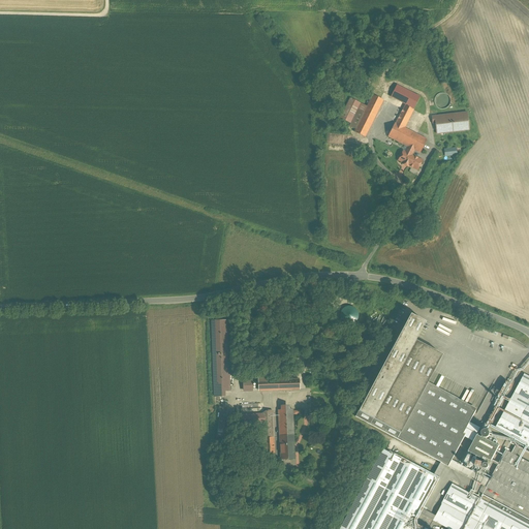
[(405,105),(413,110),(419,97),(397,86),(391,97),(405,104),(405,105)]
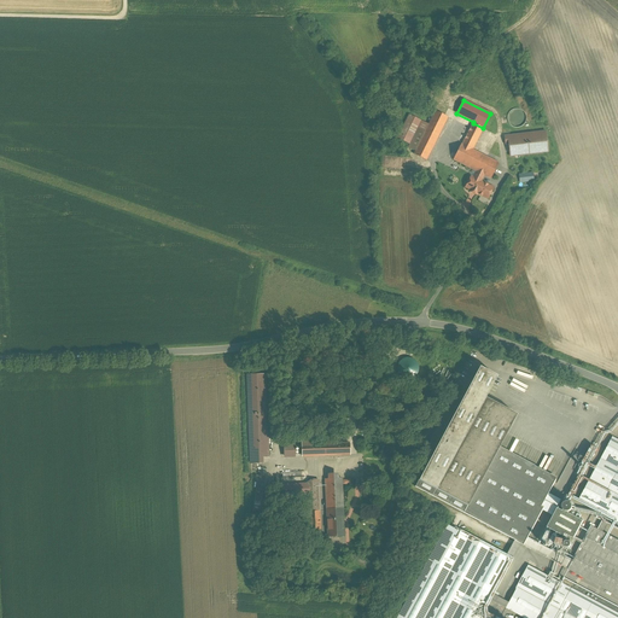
[(520,110),(518,109),(516,109),(513,110),(511,111),(509,112),(508,115),(507,117),(507,120),(508,122),(509,124),(511,126),(513,127),(516,128),(518,128),(520,127),(523,126),(524,124),(525,122),(526,120),(526,117),(525,115),(524,114),(523,111),(520,110)]
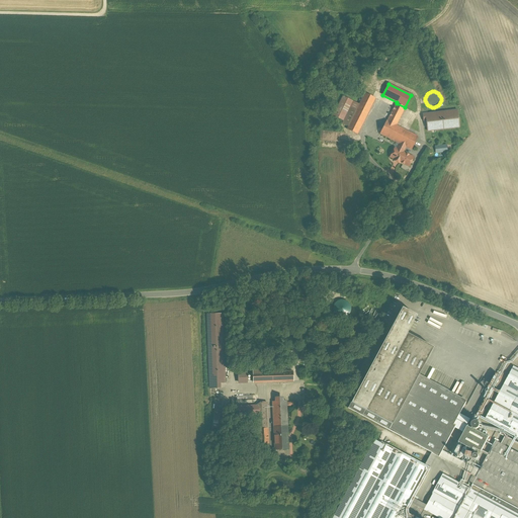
[(375,98),(365,93),(359,105),(353,102),(344,121),(342,123),(348,126),(347,130),(357,135),(375,98)]
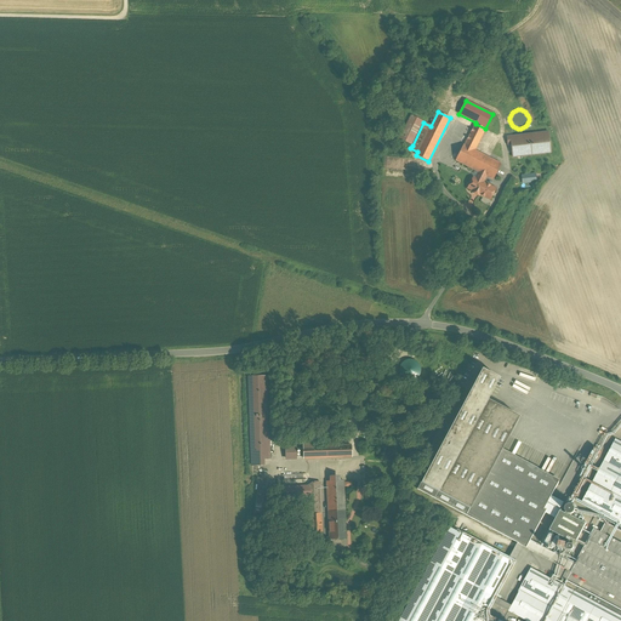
[(412,146),(423,123),(410,115),(399,138),(412,146)]
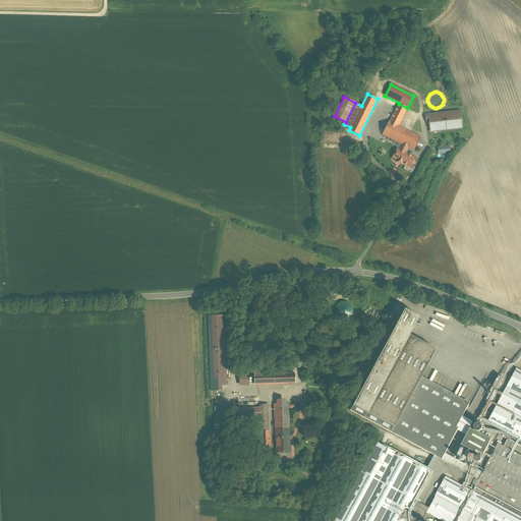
[(398,126),(407,108),(399,104),(390,122),(389,122),(383,134),(402,145),(408,148),(414,151),(420,137),(398,126)]
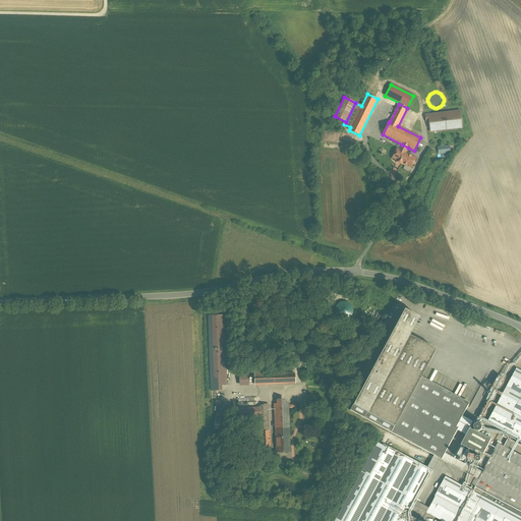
[(460,111),(425,115),(426,122),(428,121),(430,132),(462,128),(460,111)]
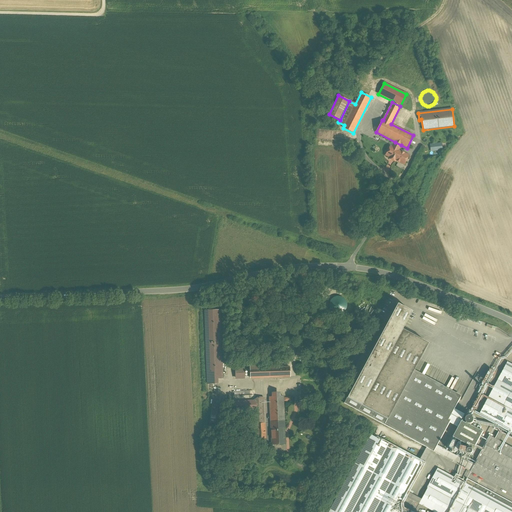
[(395,160),(404,165),(408,156),(398,150),(401,145),(395,142),(392,147),(390,146),(386,155),(390,158),(389,159),(395,162),(395,160)]
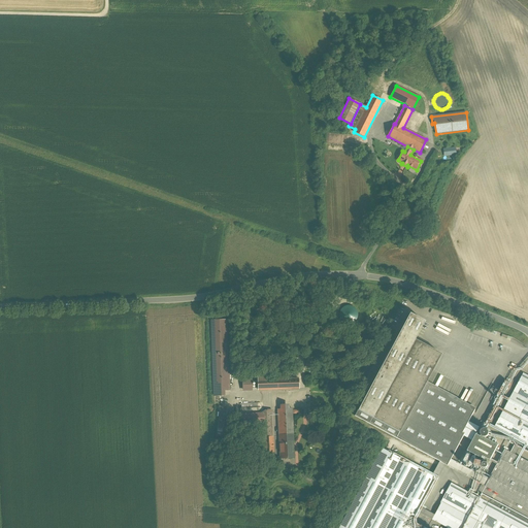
[(409,314),(355,416),(439,462),(444,464),(448,466),(465,434),(463,433),(475,410),(426,384),(441,355),(415,340),(424,322),(409,314)]
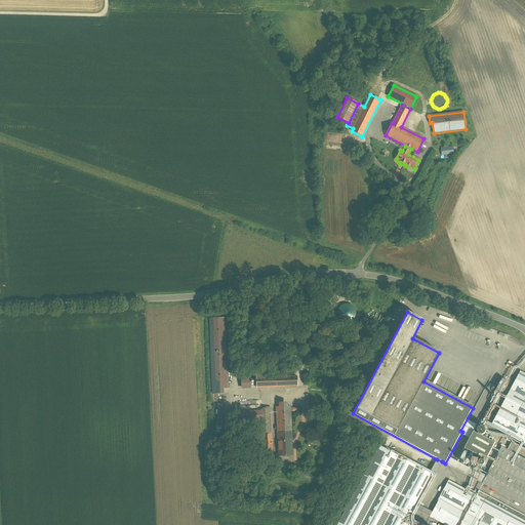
[(226,319),(209,319),(211,395),(223,394),(223,388),(228,388),(226,319)]
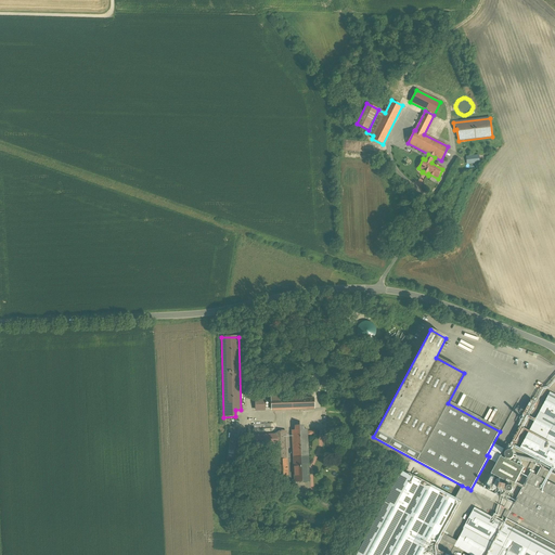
[(295,372),(291,372),(287,373),(284,376),(283,381),(283,385),(286,387),(291,388),(296,388),(299,385),(300,378),(298,374),(295,372)]
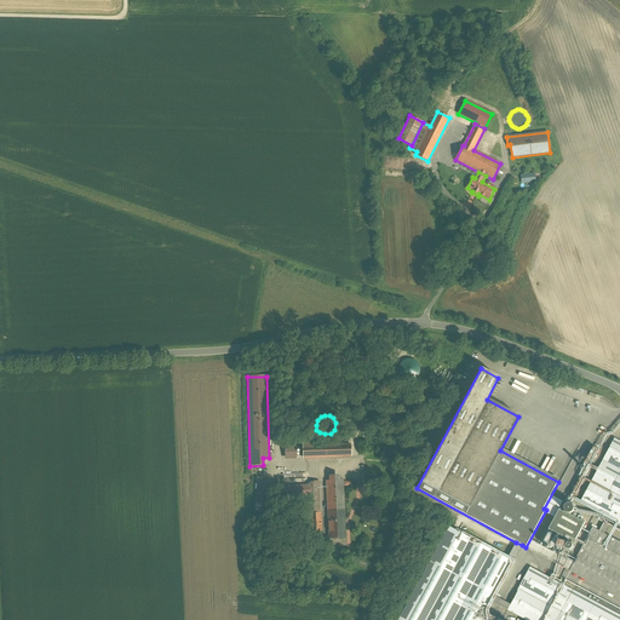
[(596,448),(602,437),(596,435),(591,445),(596,448)]
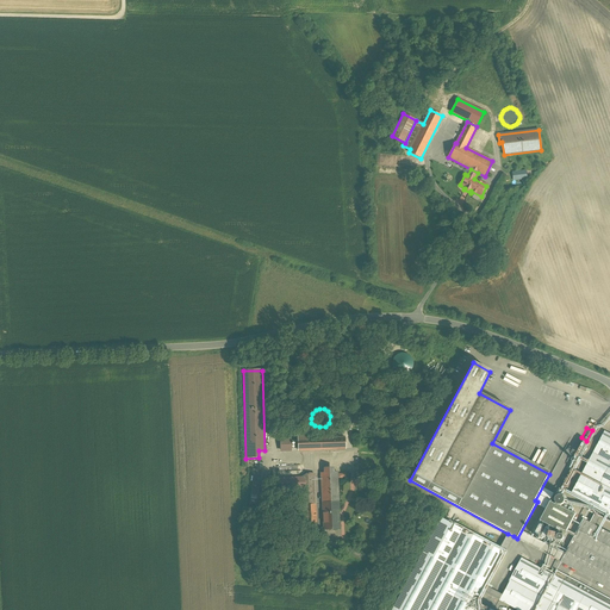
[(609,434),(605,431),(571,495),(591,506),(589,511),(595,515),(599,517),(609,522),(609,434)]
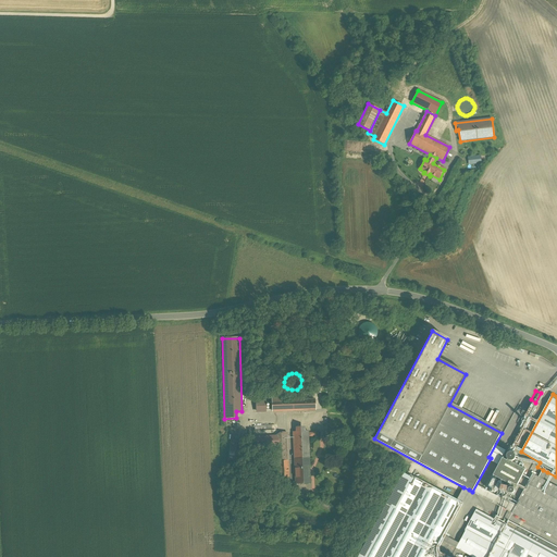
[(267,397),(267,412),(314,412),(314,395),(267,397)]
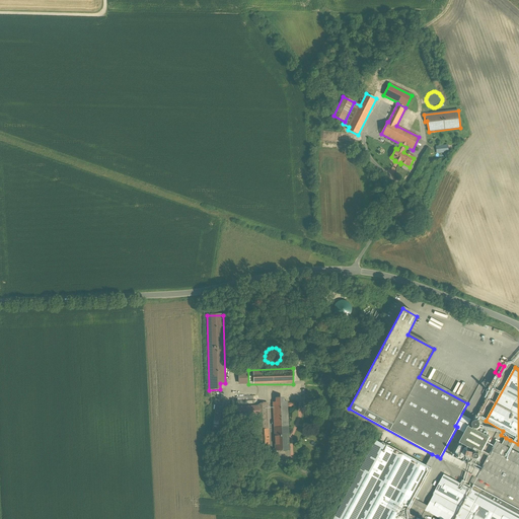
[(246,384),(246,378),(247,378),(247,373),(236,373),(236,384),(246,384)]
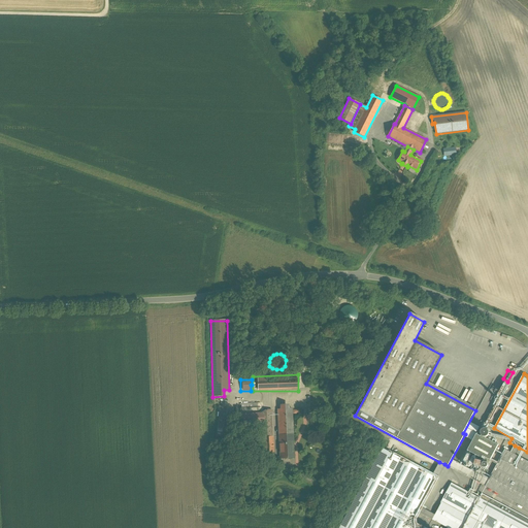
[(500,395),(506,382),(502,380),(496,393),(500,395)]
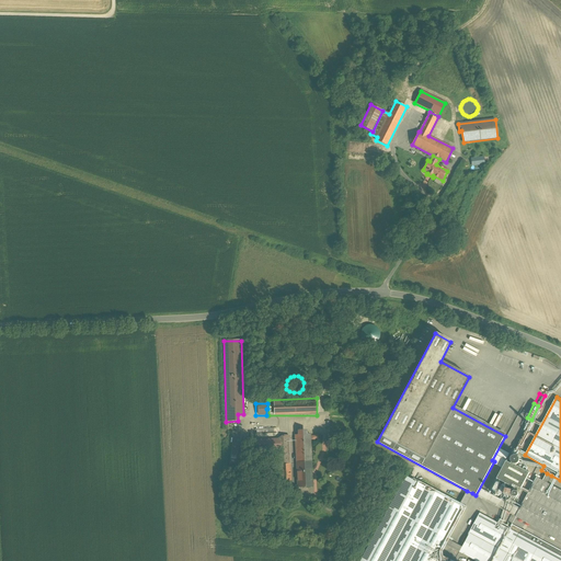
[(496,430),(503,433),(507,420),(501,418),(496,430)]
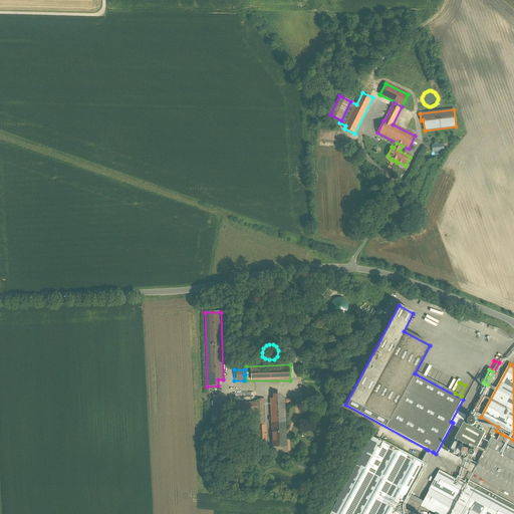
[(285,395),(261,396),(265,446),(288,445),(285,395)]
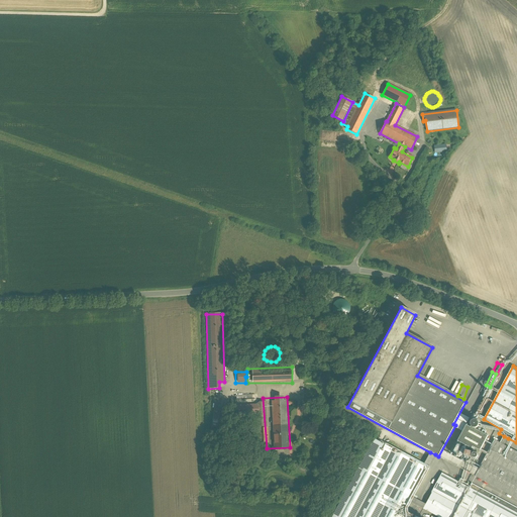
[(488,436),(467,425),(458,441),(472,449),(473,447),(481,450),(488,436)]
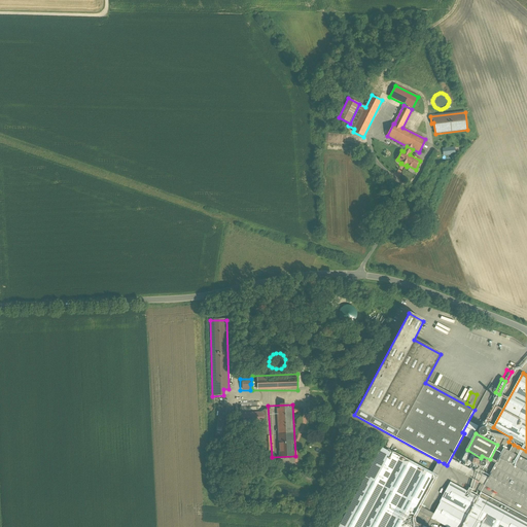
[(338,526),(409,526),(436,477),(431,475),(381,448),(338,526)]
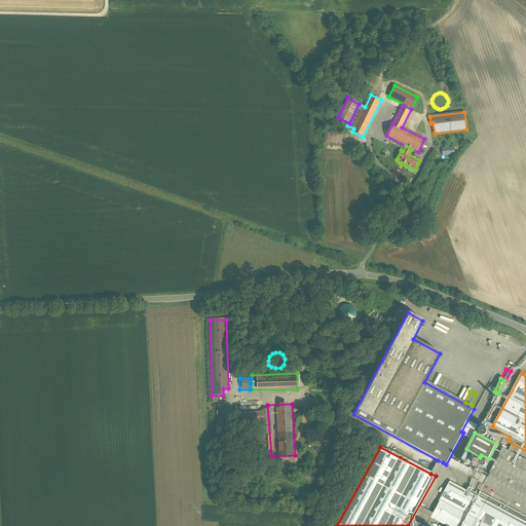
[(509,451),(504,448),(484,485),(525,506),(525,459),(513,453),(509,451)]
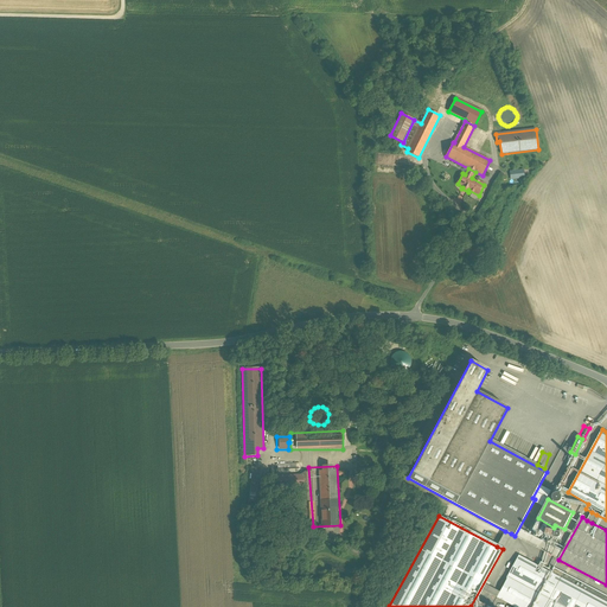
[(497,547),(503,549),(511,534),(505,531),(497,547)]
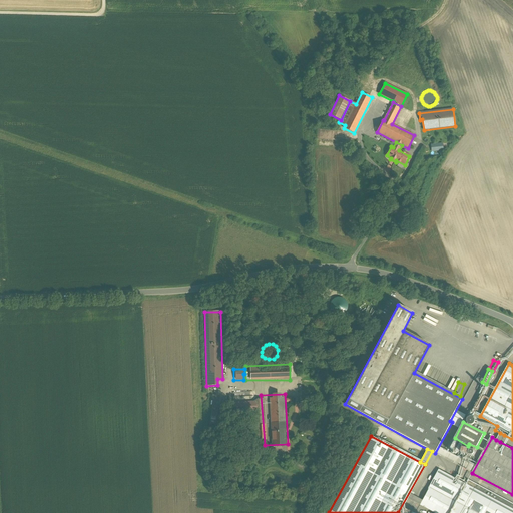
[(466,484),(439,469),(420,505),(434,512),(512,512),(512,503),(469,480),(466,484)]
